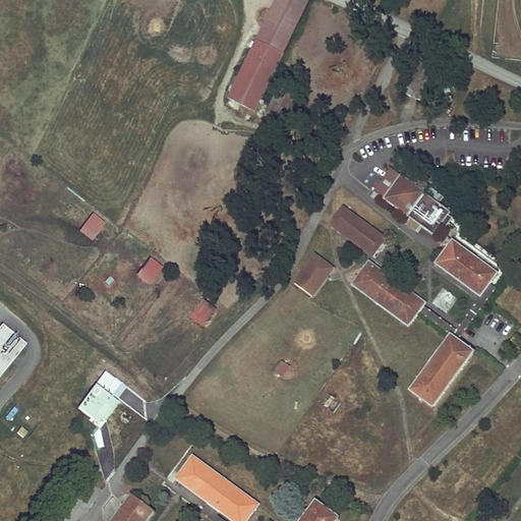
[(309,0),(275,0),(256,41),(284,55),(309,0)]
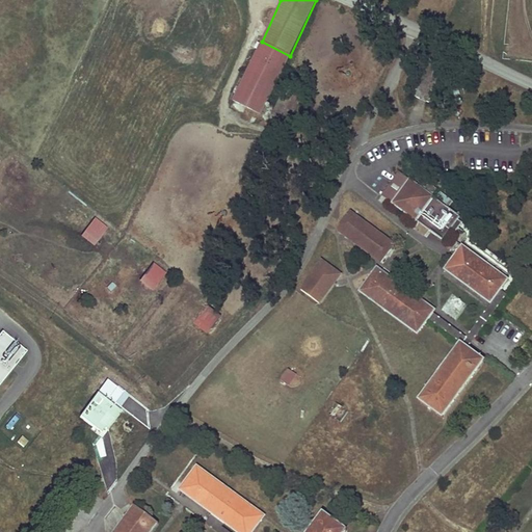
[(259,116),(290,56),(262,42),(232,102),(259,116)]
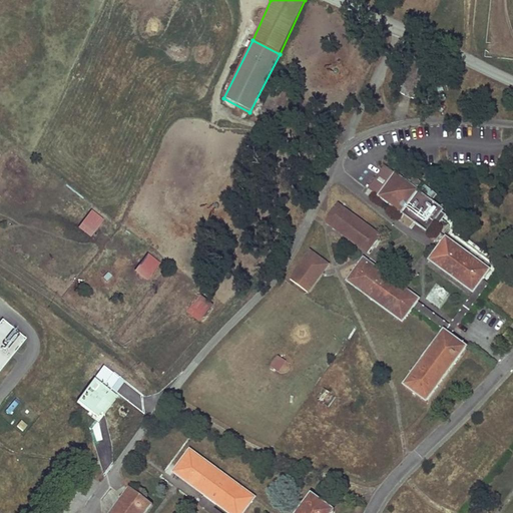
[(282,72),(261,114),(277,121),(297,80),(282,72)]
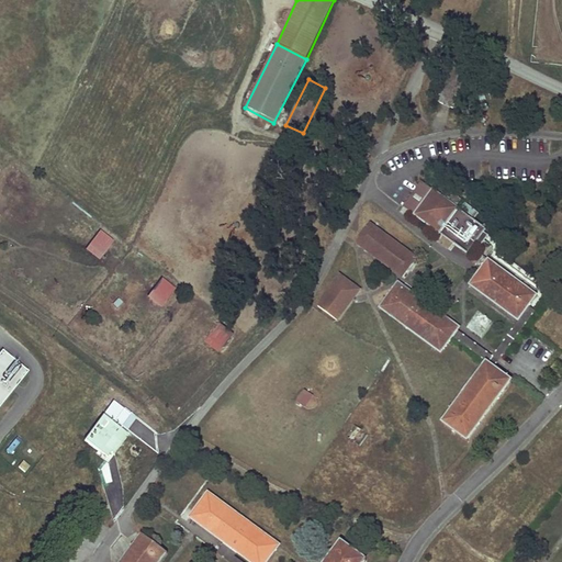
[(486,228),(422,181),(402,208),(468,255),(486,228)]
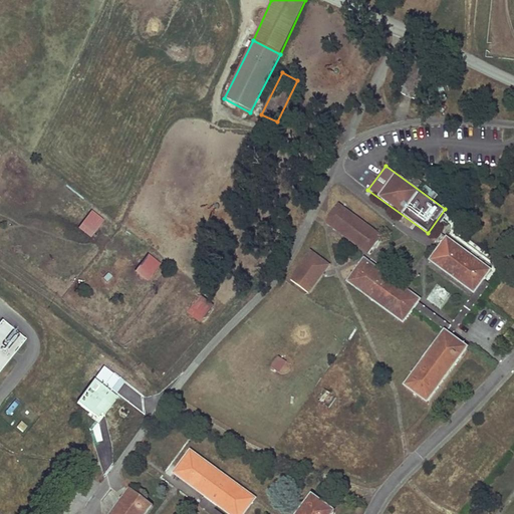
[(426,185),(422,190),(433,199),(437,194),(426,185)]
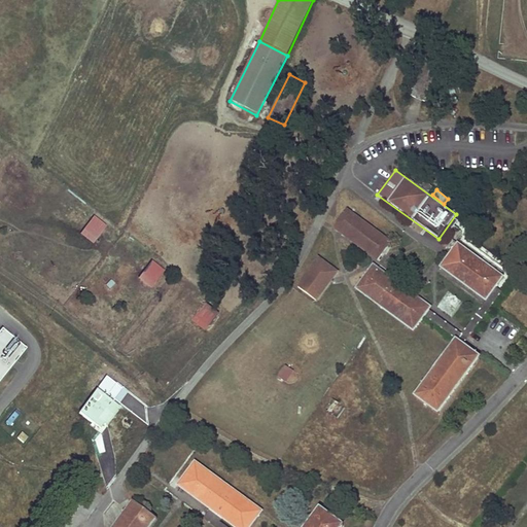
[(371,255),(377,259),(390,242),(347,210),(334,229),(371,255)]
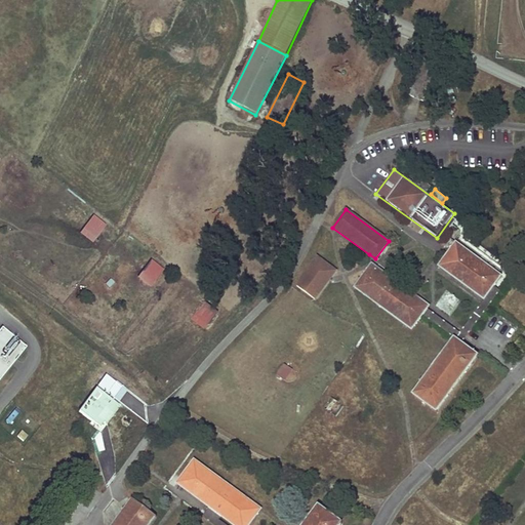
[(107,227),(93,216),(79,235),(92,245),(107,227)]
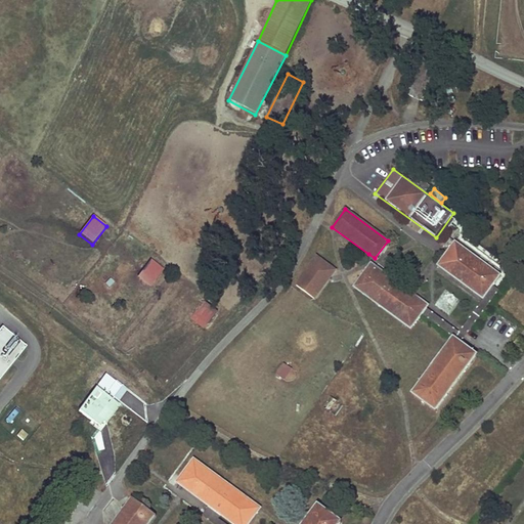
[(437,266),(483,299),(489,290),(491,287),(500,275),(455,242),(449,249),(446,254),(437,266)]
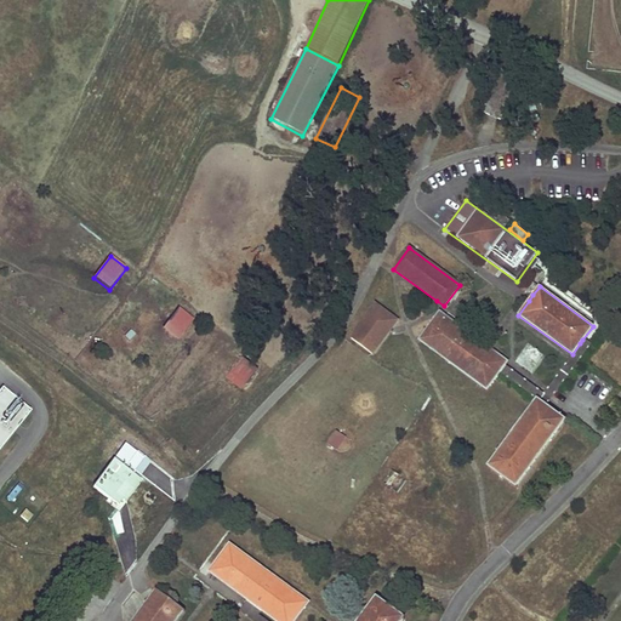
[(396,322),(375,306),(351,339),(371,354),(392,328),(396,322)]
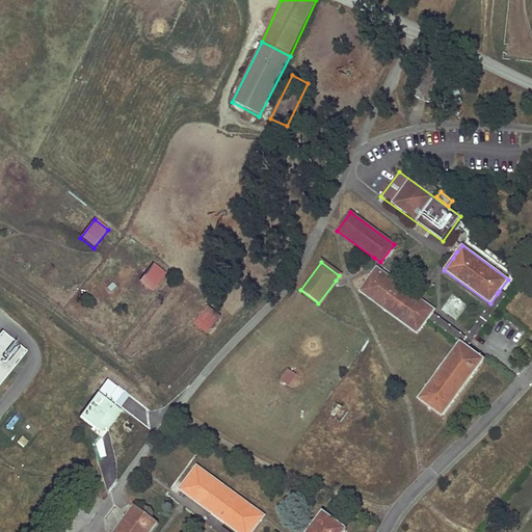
[(166,274),(154,264),(139,283),(152,292),(166,274)]
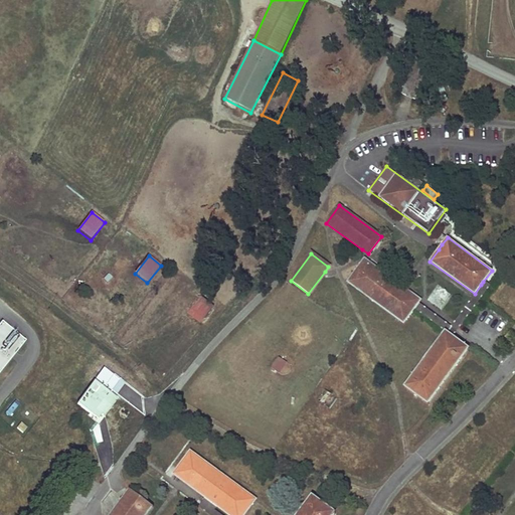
[(347,283),(403,324),(416,306),(420,301),(364,259),(347,283)]
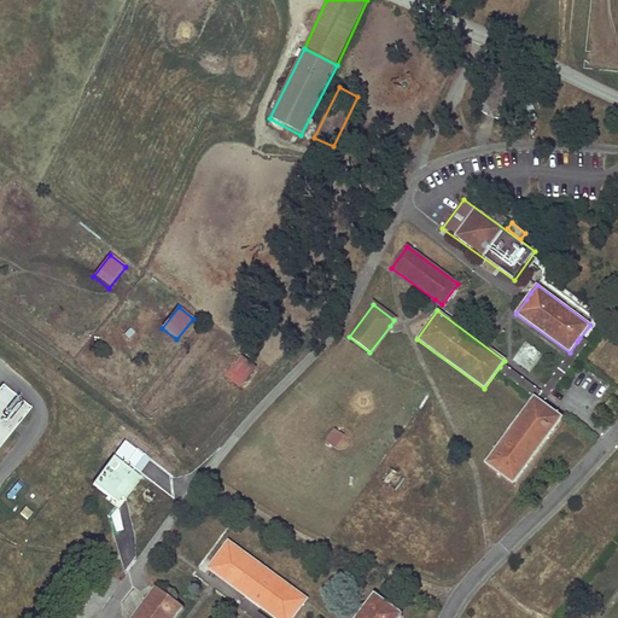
[(257,368),(243,357),(226,377),(242,388),(257,368)]
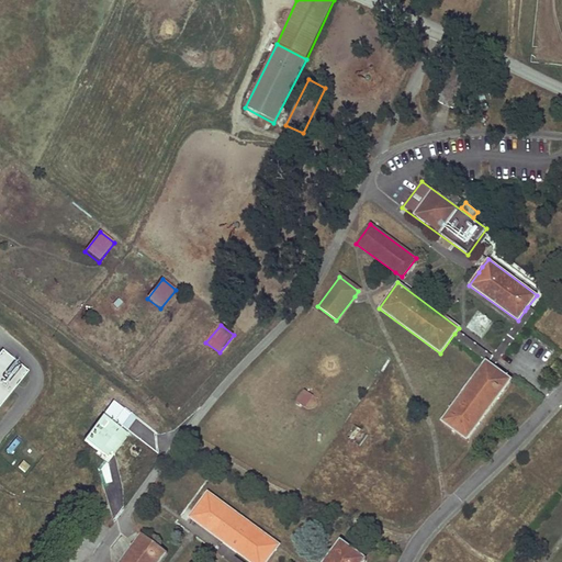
[(0,407),(29,372),(3,351),(0,355),(0,407)]
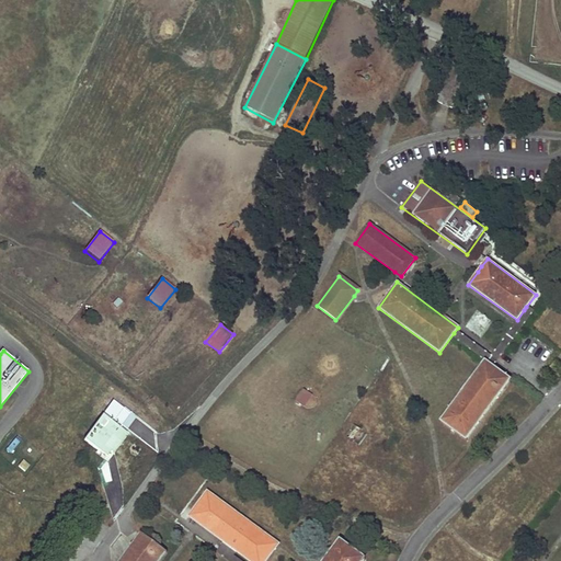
[(437,424),(465,445),(511,382),(490,367),(484,363),(437,424)]
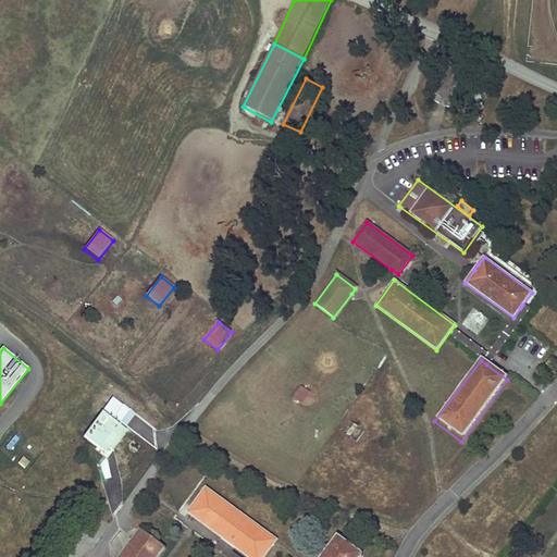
[(310,392),(302,386),(295,398),(302,403),(310,392)]
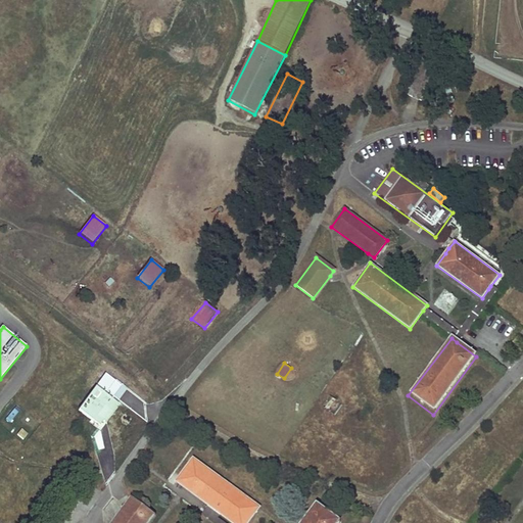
[(130,388),(105,372),(96,386),(120,402),(130,388)]
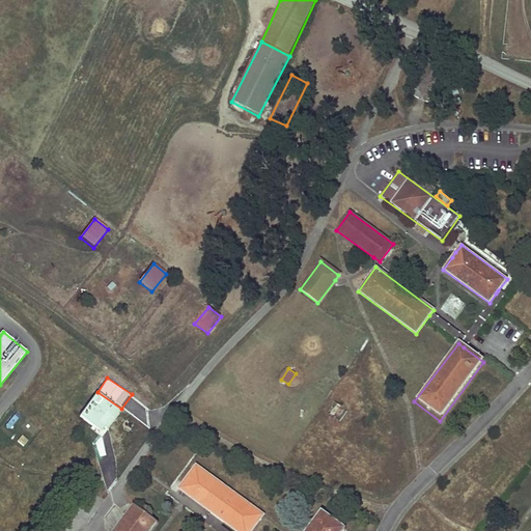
[(121,409),(98,392),(79,417),(104,435),(121,409)]
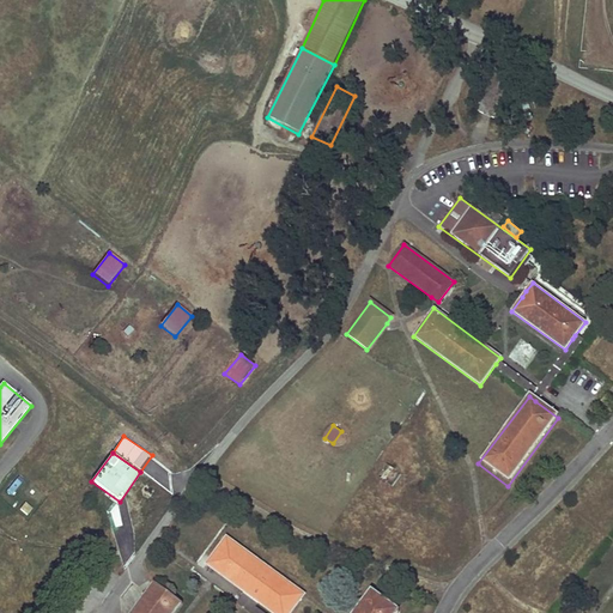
[(395,469),(386,465),(380,477),(389,483),(395,469)]
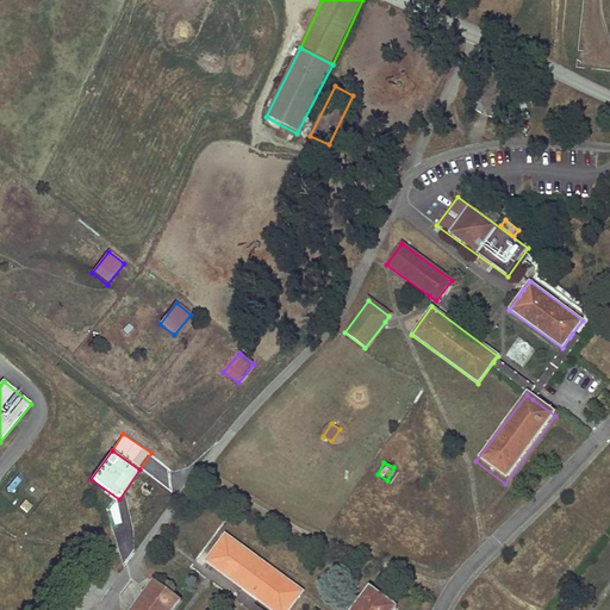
[(240,587),(269,609),(290,609),(303,592),(225,534),(204,562),(240,587)]
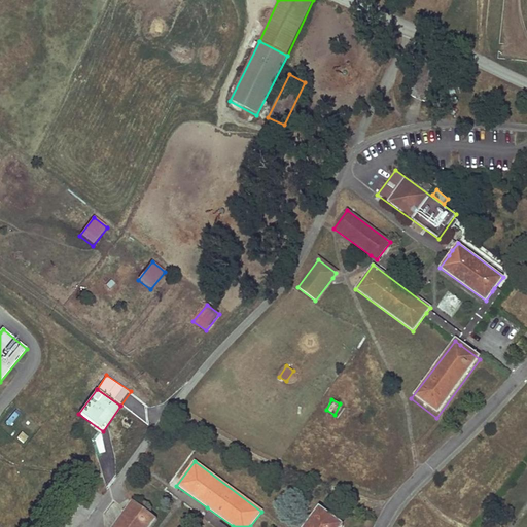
[(150,526),(156,519),(149,514),(150,512),(150,511),(150,510),(150,507),(149,505),(148,504),(146,503),(144,503),(142,503),(140,504),(139,506),(131,500),(111,526),(150,526)]
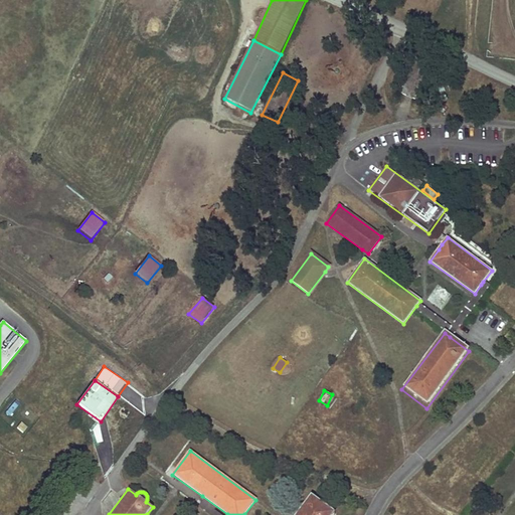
[(332,514),(335,511),(311,493),(295,514),(332,514)]
